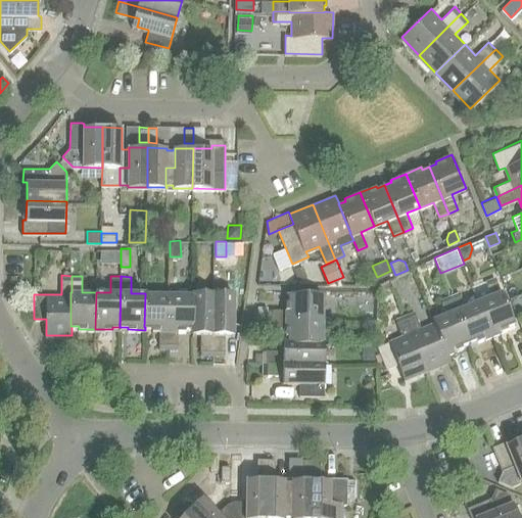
[(515,323),(502,290),(502,291),(495,276),(485,280),(492,295),(479,300),(492,334),(508,328),(507,326),(515,323)]
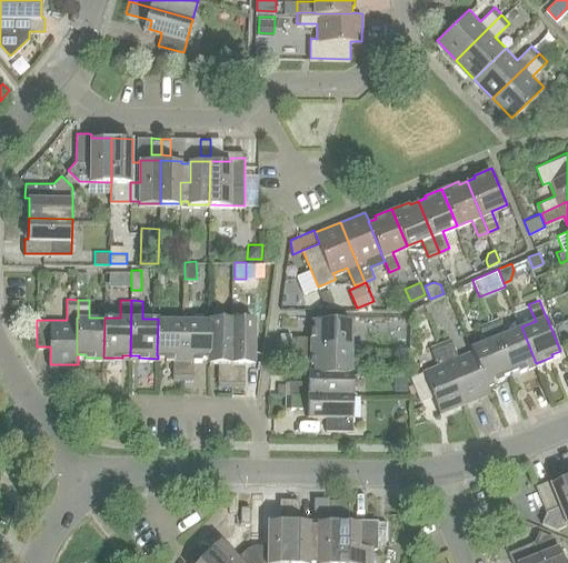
[(489,320),(510,371),(518,368),(519,370),(536,363),(521,327),(507,332),(500,315),(489,320)]
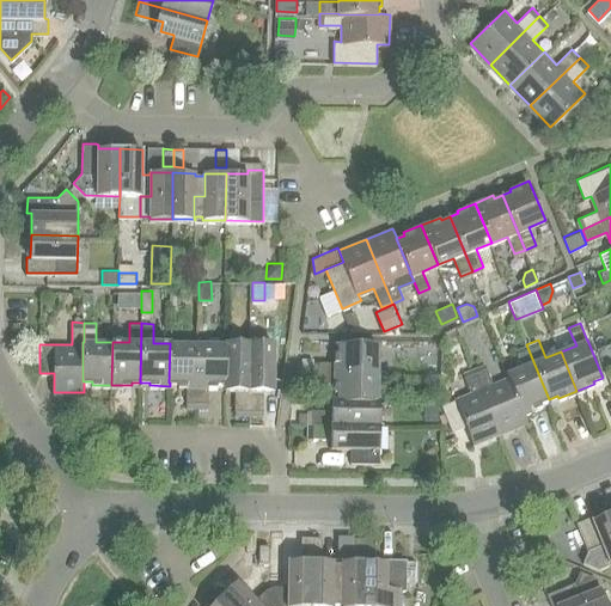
[(225,378),(225,384),(225,390),(234,390),(234,412),(249,412),(249,341),(226,341),(226,343),(227,343),(226,378),(225,378)]
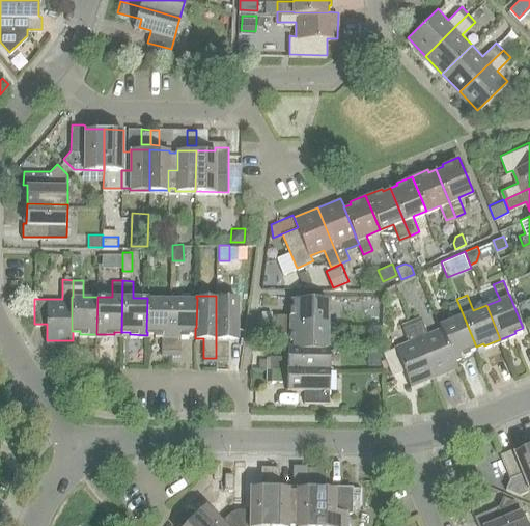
[(216,296),(216,358),(228,359),(228,339),(236,339),(236,334),(238,297),(216,296)]
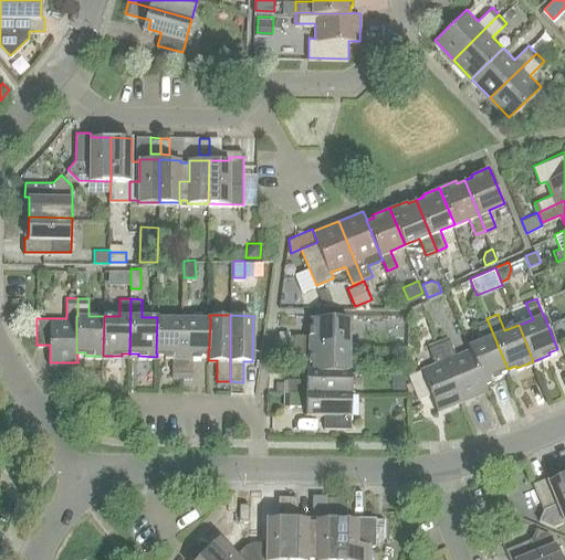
[(292,344),(349,344),(349,317),(310,316),(310,334),(292,333),(292,344)]
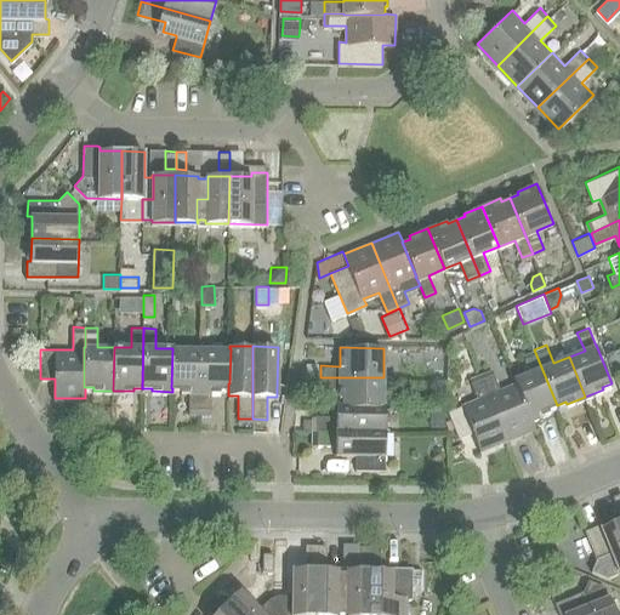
[(171,388),(172,388),(181,388),(181,392),(189,392),(189,411),(200,411),(202,348),(172,348),(171,388)]
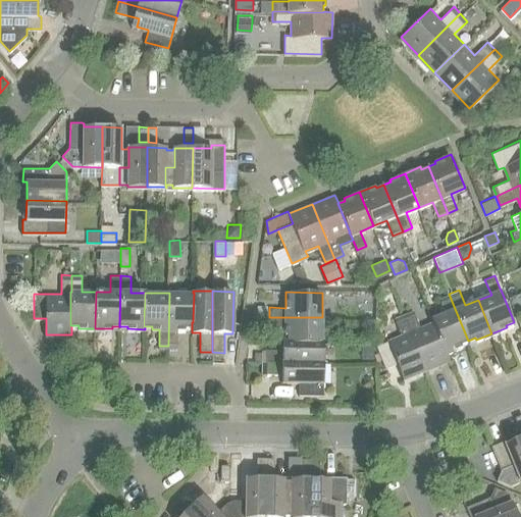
[(169,293),(168,346),(177,346),(177,329),(185,329),(185,327),(192,327),(192,322),(193,322),(194,293),(193,293),(169,293)]
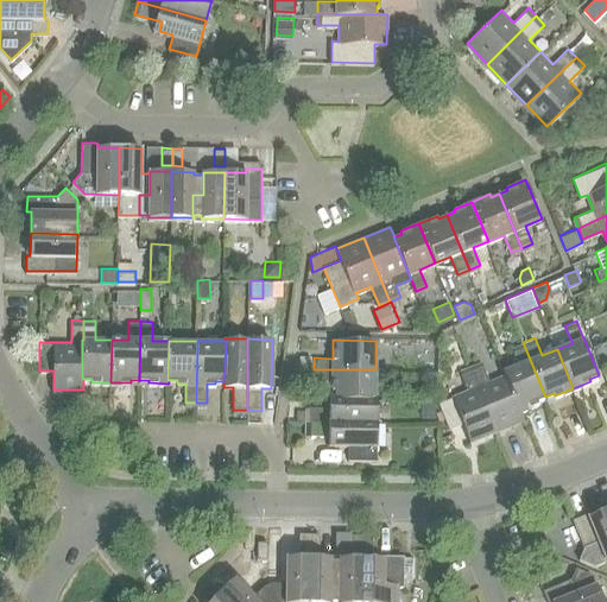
[(545,397),(523,342),(512,347),(519,365),(504,371),(505,374),(520,410),(538,403),(537,400),(545,397)]
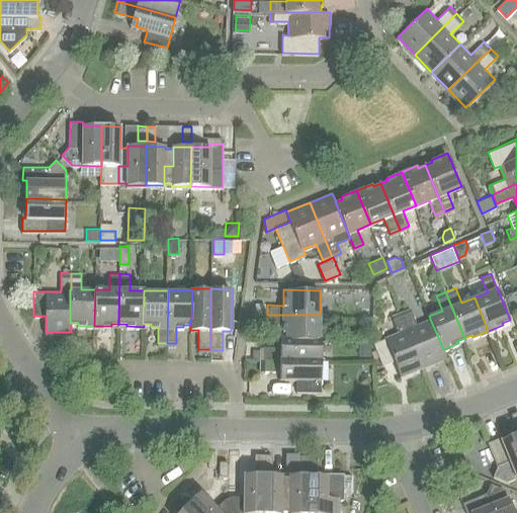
[(266,303),(256,303),(256,315),(266,315),(266,303)]
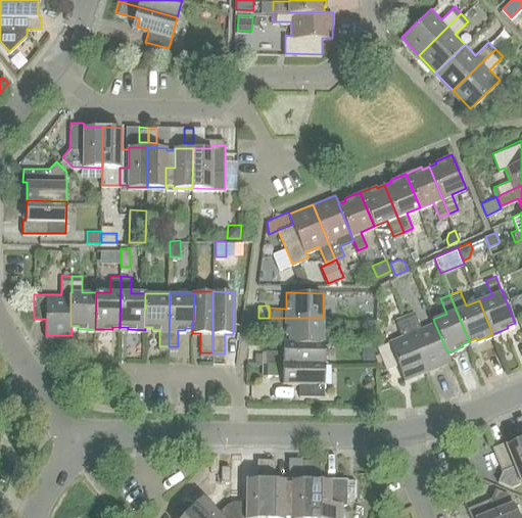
[(405,314),(427,369),(451,359),(447,352),(434,322),(422,327),(415,310),(405,314)]
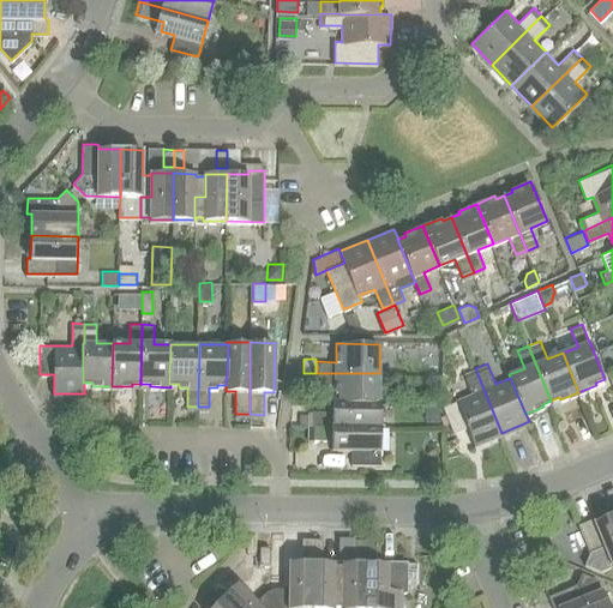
[(454,432),(464,427),(467,426),(474,444),(502,433),(475,368),(464,373),(473,393),(443,405),(454,432)]
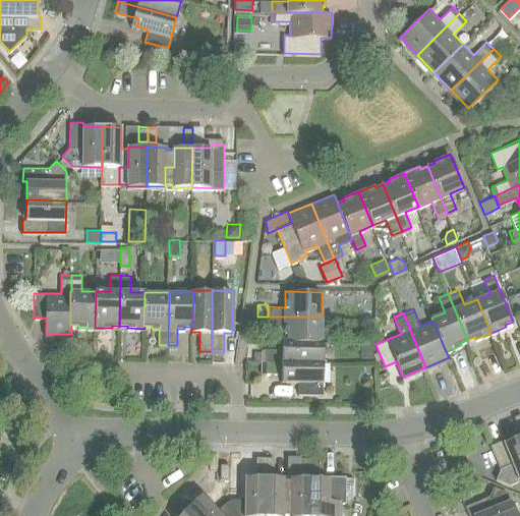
[(322,317),(269,317),(269,326),(285,326),(284,333),(287,334),(287,340),(292,340),(292,341),(322,341),(322,317)]
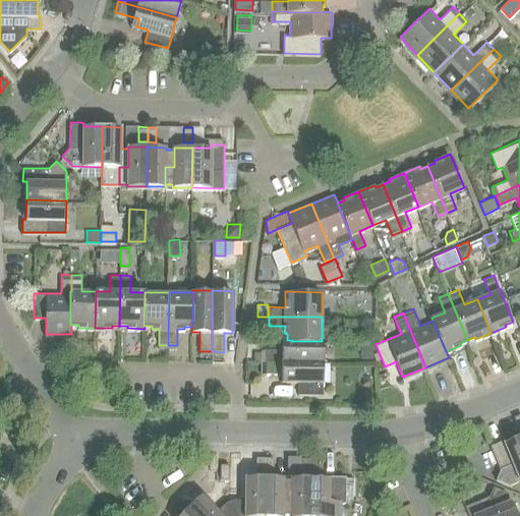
[(292,340),(287,340),(286,348),(263,348),(263,360),(324,360),(324,341),(322,341),(292,341),(292,340)]
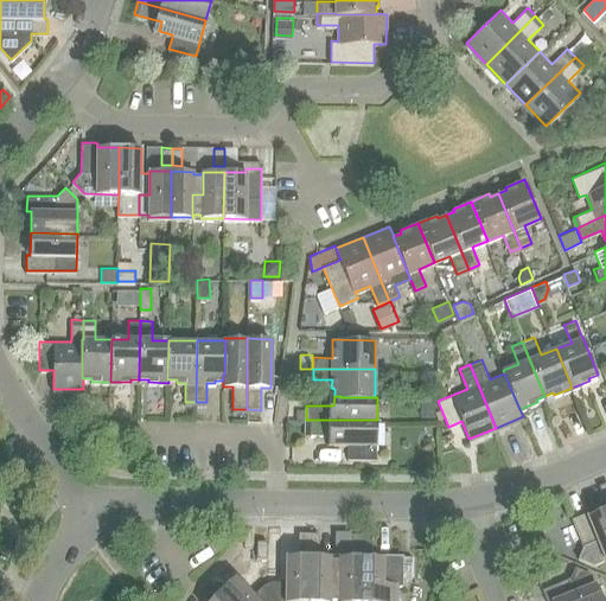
[(349,443),(348,447),(348,458),(376,458),(377,420),(306,420),(306,433),(333,434),(333,443),(349,443)]
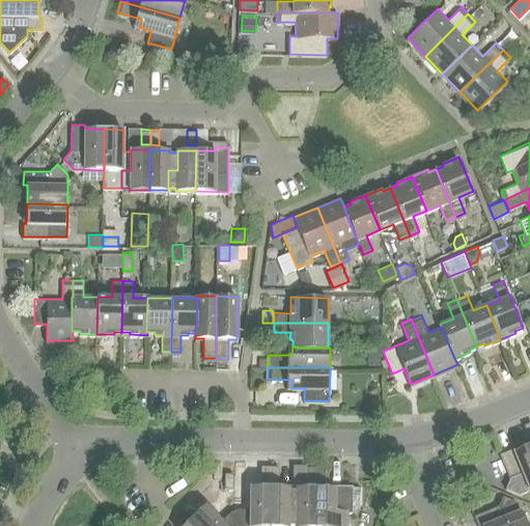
[(512,447),(503,451),(500,452),(510,476),(506,487),(520,492),(529,488),(529,443),(513,450),(512,447)]
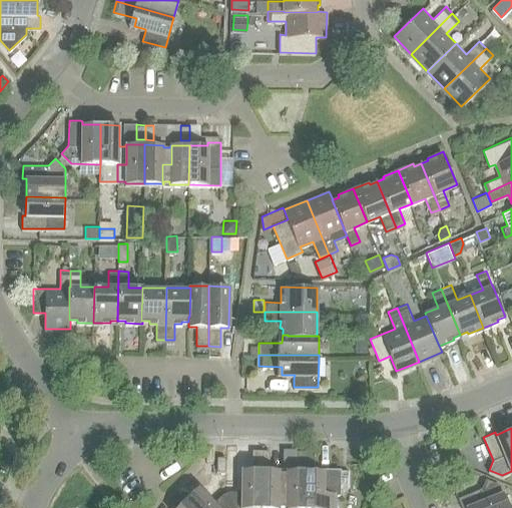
[(261,464),(261,449),(252,449),(252,464),(261,464)]
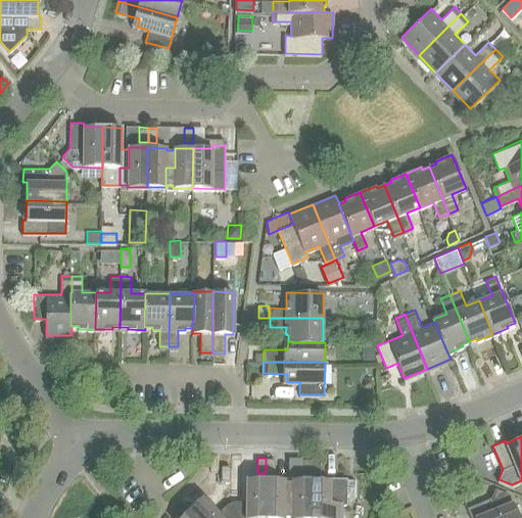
[(266,458),(266,473),(275,473),(275,458),(266,458)]
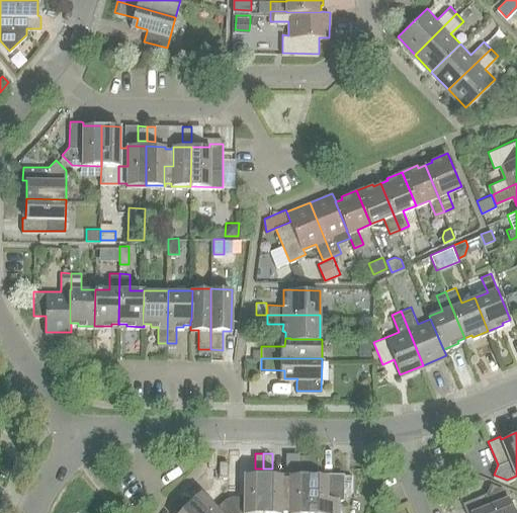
[(309,469),(309,454),(299,454),(299,469),(309,469)]
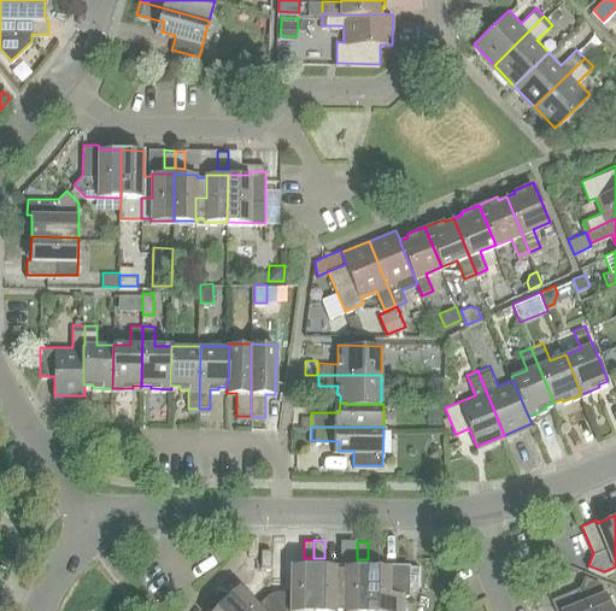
[(368,541),(368,559),(377,559),(379,541),(368,541)]
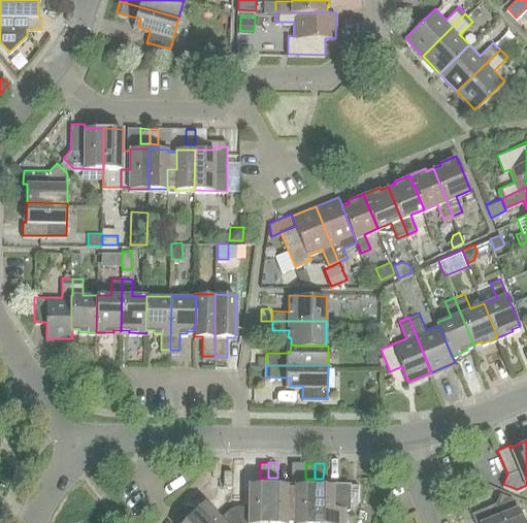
[(232,485),(232,469),(224,468),(223,484),(232,485)]
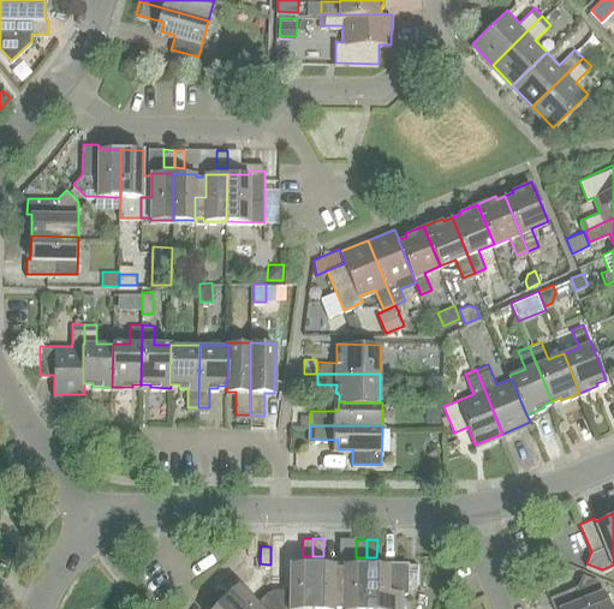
[(409,561),(392,561),(388,561),(387,563),(367,563),(365,608),(403,608),(403,591),(407,591),(409,561)]
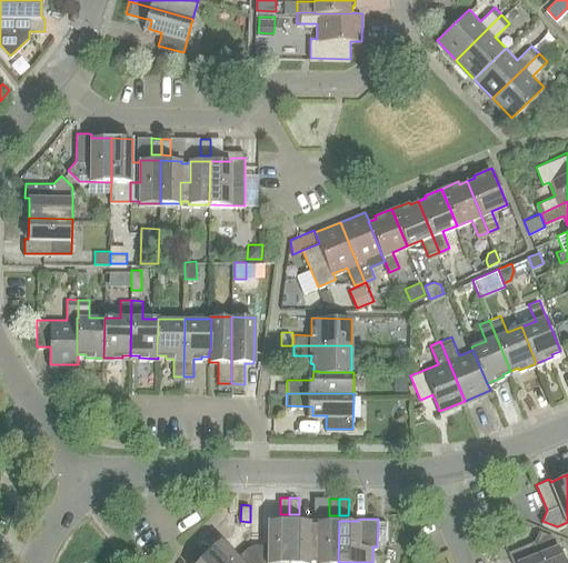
[(288,562),(289,521),(268,520),(268,544),(255,544),(251,545),(257,562),(288,562)]
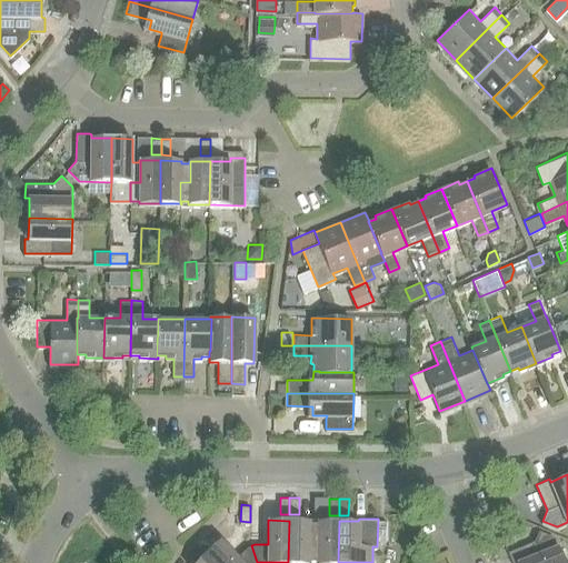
[(288,562),(308,562),(309,543),(318,543),(319,521),(289,521),(288,562)]
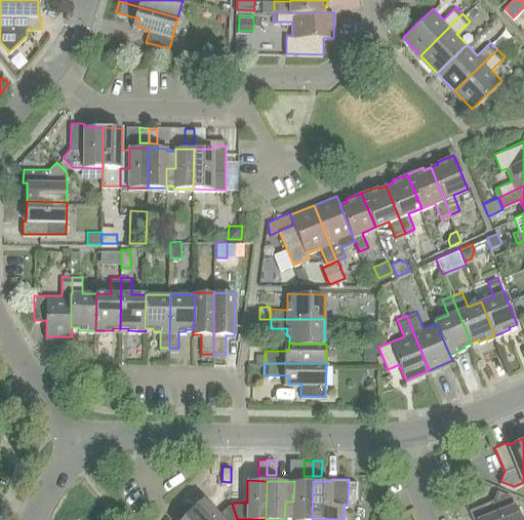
[(312,519),(313,481),(294,481),(293,502),(285,502),(284,519),(312,519)]
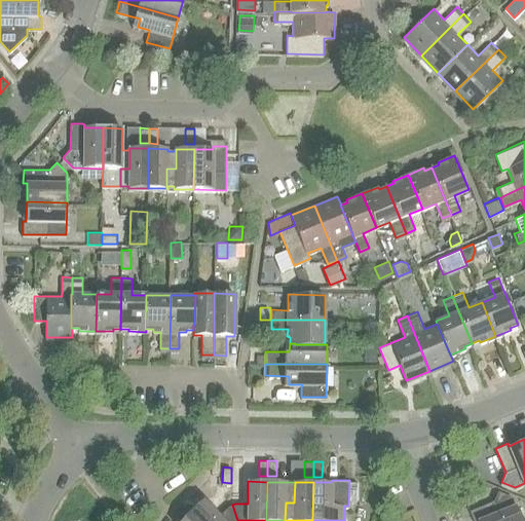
[(470,510),(475,520),(474,520),(476,520),(478,520),(522,520),(512,495),(498,490),(494,499),(470,510)]
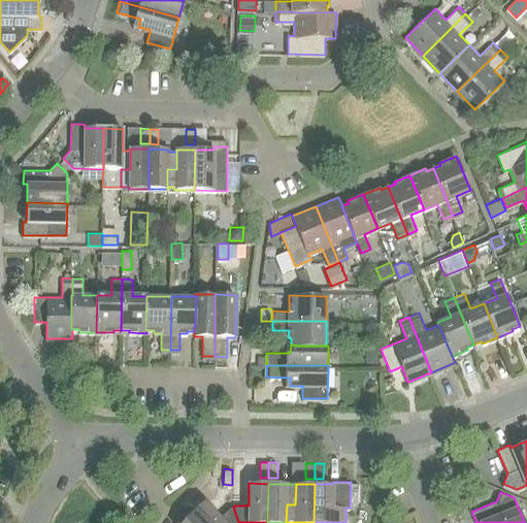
[(238,522),(233,507),(229,508),(221,516),(205,500),(191,514),(199,522),(238,522)]
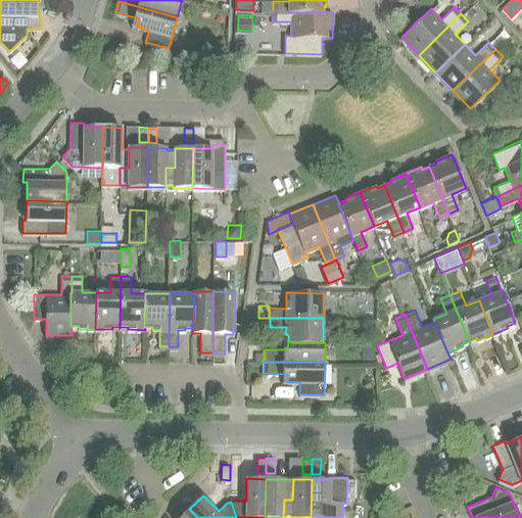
[(197,517),(189,509),(180,517),(197,517)]
